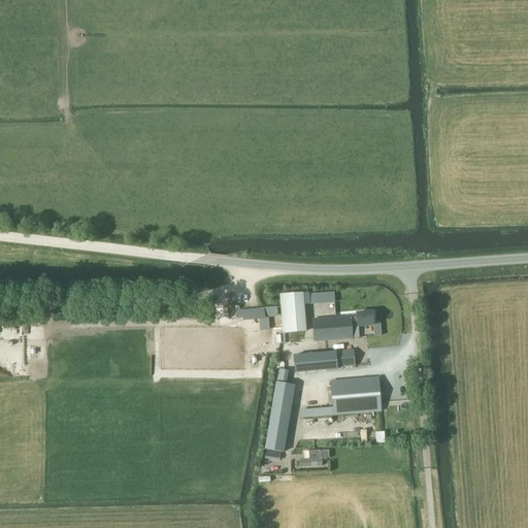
[(301,293),(281,295),(284,334),(304,333),(301,293)]
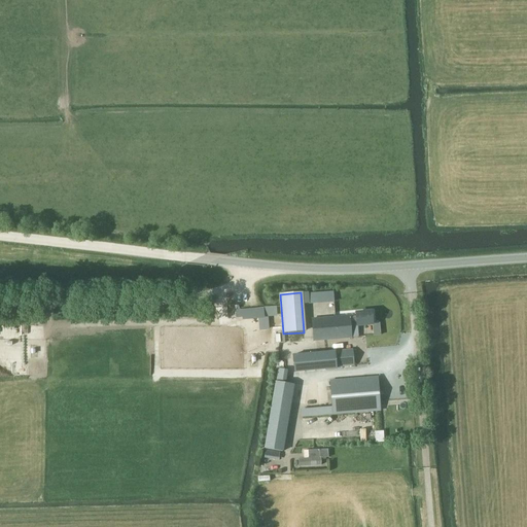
[(326,292),(308,293),(308,304),(327,302),(326,292)]
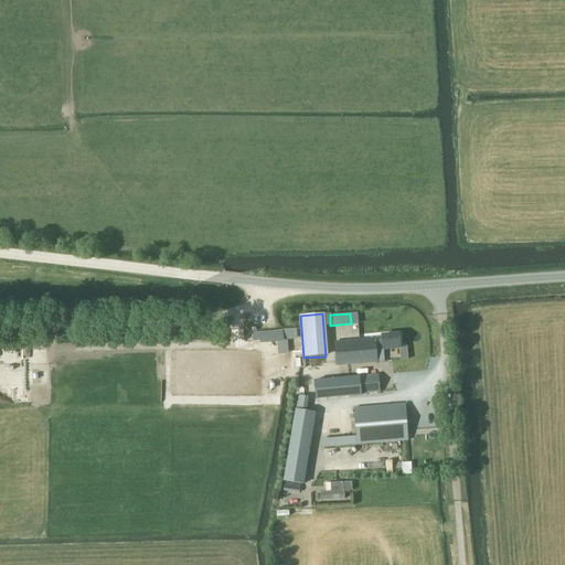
[(297,329),(283,330),(283,331),(284,339),(284,340),(297,339),(297,329)]
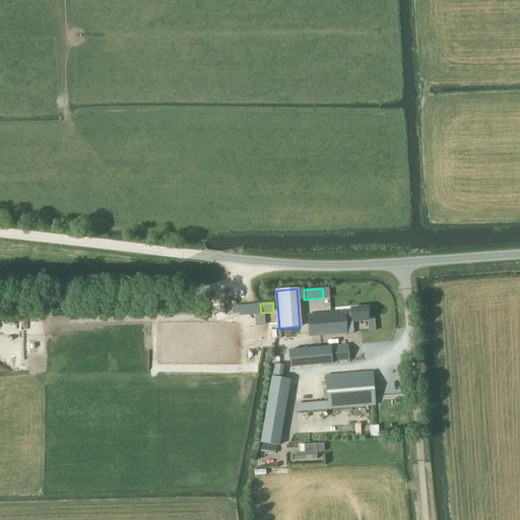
[(239,313),(240,316),(261,314),(260,304),(233,307),(234,313),(239,313)]
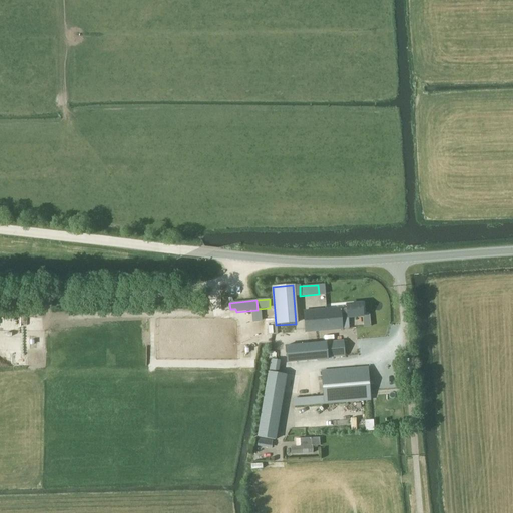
[(341,308),(304,311),(306,332),(349,328),(348,317),(363,316),(363,304),(347,305),(347,309),(341,309),(341,308)]
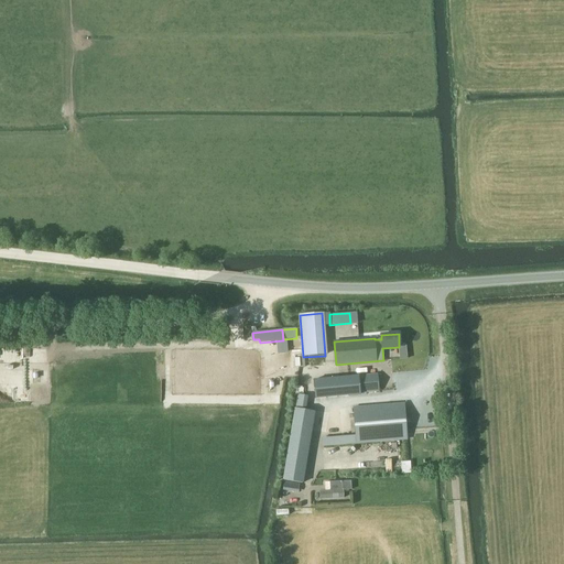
[(360,392),(379,391),(377,375),(314,380),(315,399),(360,394),(360,392)]
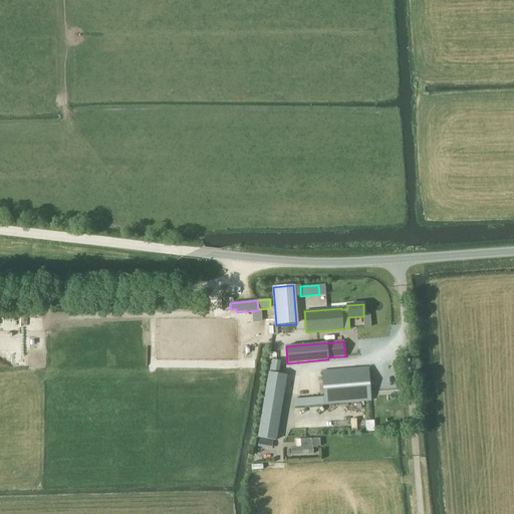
[(266,388),(258,438),(276,441),(284,391),(287,375),(279,373),(281,360),(271,359),(266,388)]
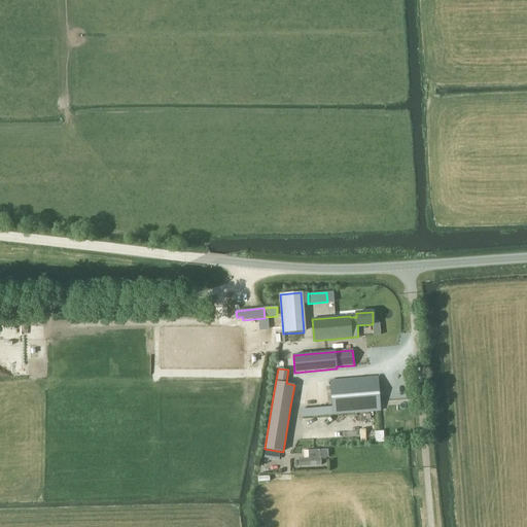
[(330,382),(332,408),(301,410),(301,418),(332,415),(334,415),(381,411),(378,378),(330,382)]
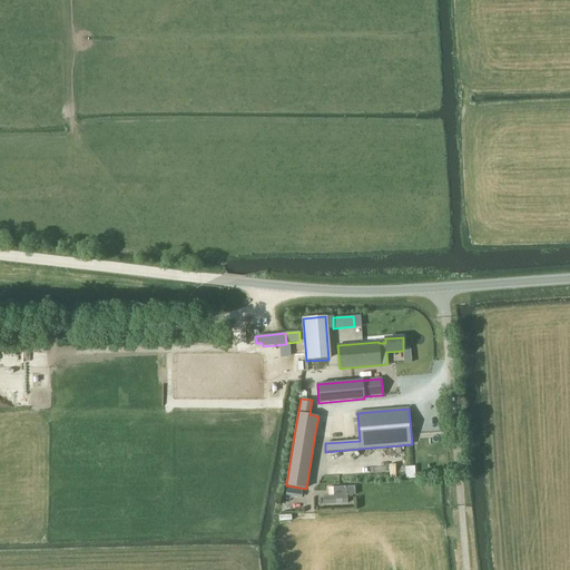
[(302,489),(288,487),(287,489),(293,489),(292,495),(301,498),(302,489)]
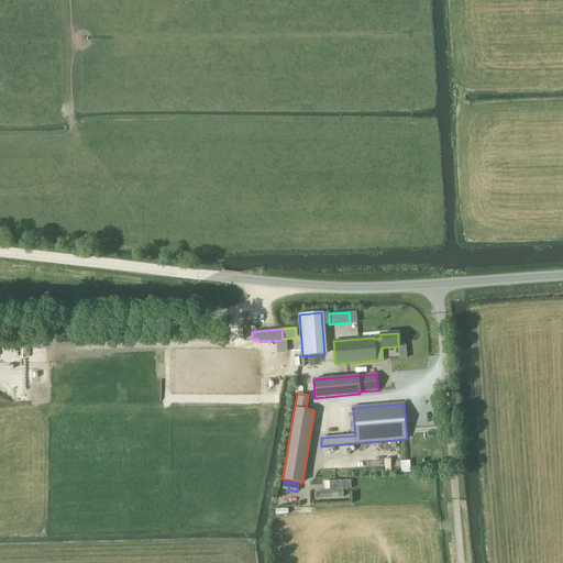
[(319,490),(320,499),(343,497),(343,489),(351,488),(350,481),(329,482),(329,489),(319,490)]
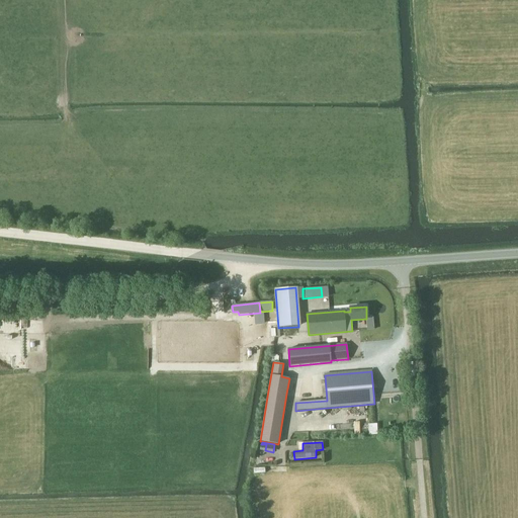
All buildings are outlined.
